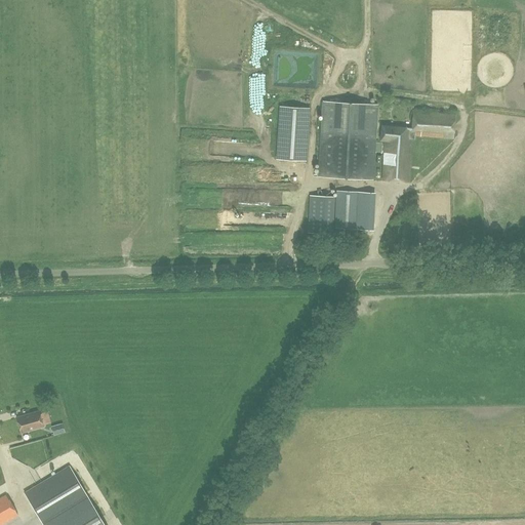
[(322,102),(321,119),(318,175),(374,178),(378,105),(322,102)]
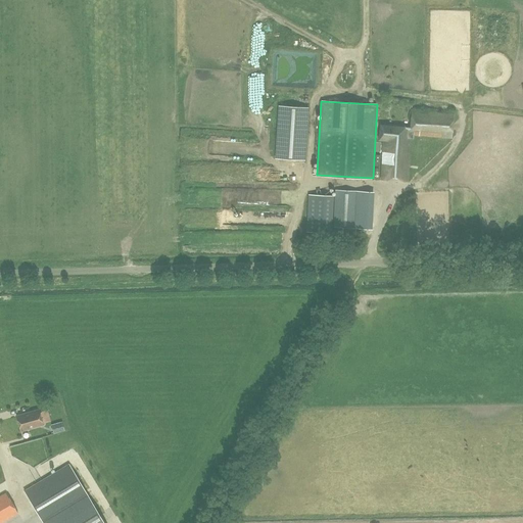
[(279,105),(275,158),(303,160),(307,107),(279,105)]
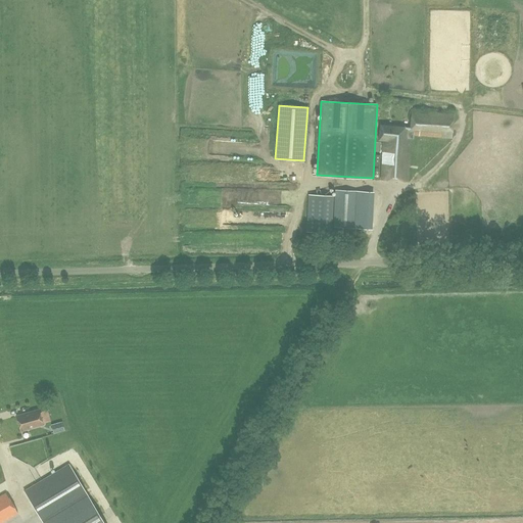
[(379,125),(378,140),(382,140),(380,180),(407,182),(410,138),(412,138),(412,134),(450,137),(453,113),(411,110),(410,127),(379,125)]
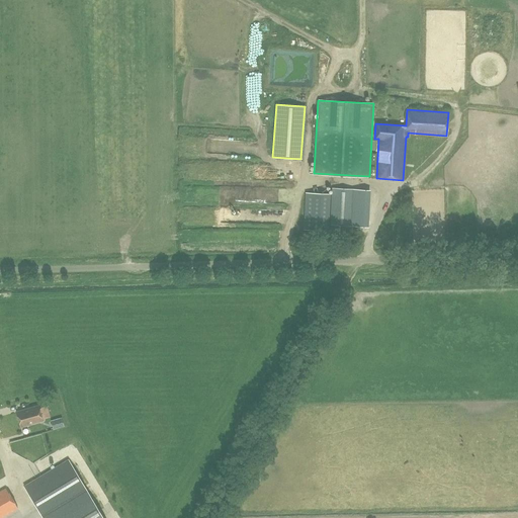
[(354,227),(355,189),(332,188),(330,225),(354,227)]
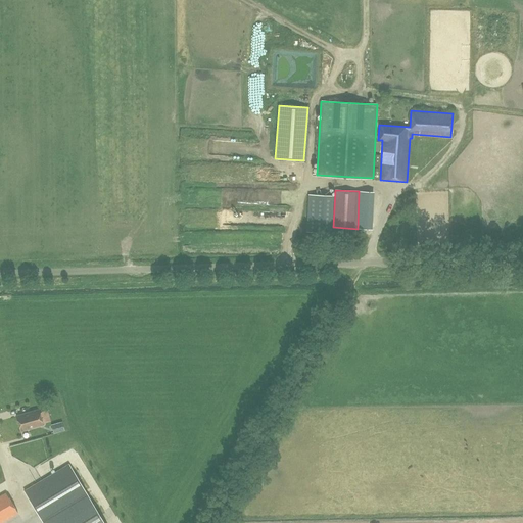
[(307,195),(306,232),(331,233),(333,196),(307,195)]
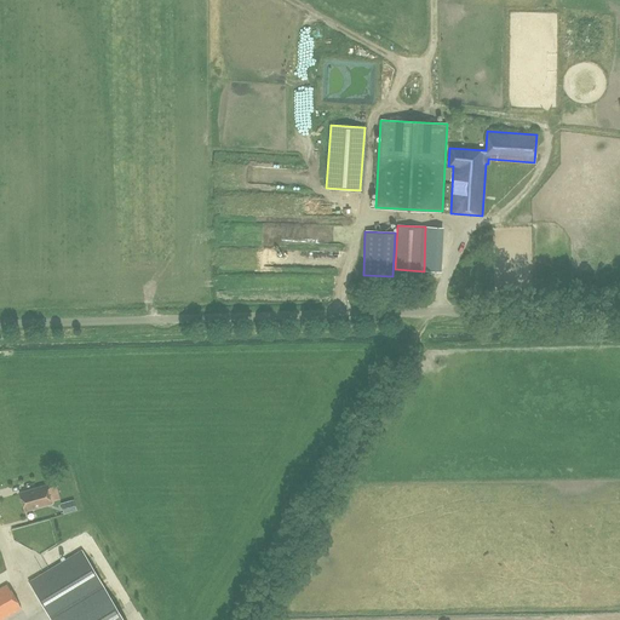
[(23,511),(51,504),(46,487),(19,493),(23,511)]
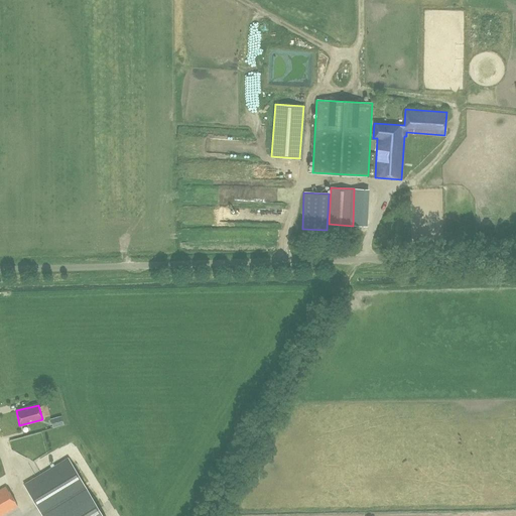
[(102,515),(90,495),(84,484),(68,459),(24,485),(42,515),(102,515)]
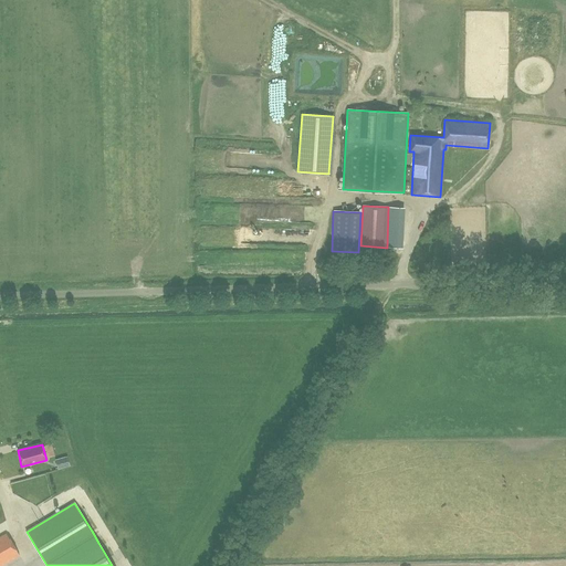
[(0,565),(19,555),(6,534),(0,536),(0,565)]
